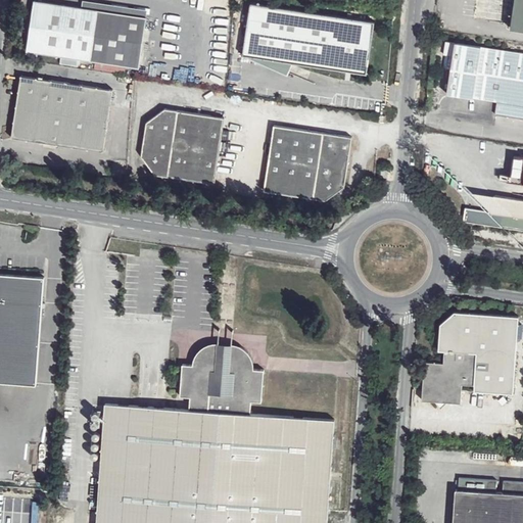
[(522,0),(517,0),(513,29),(522,30),(522,0)]
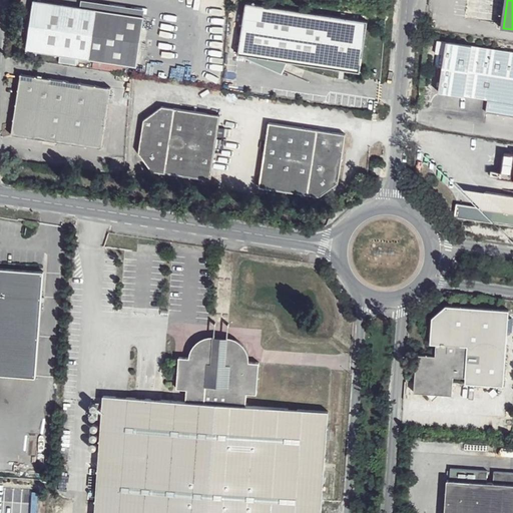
[(34,1),(26,51),(90,60),(97,10),(34,1)]
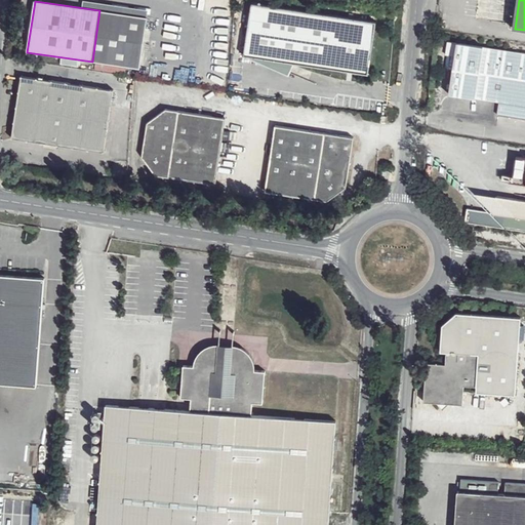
[(367,74),(375,23),(252,3),(244,54),(293,63),(367,74)]
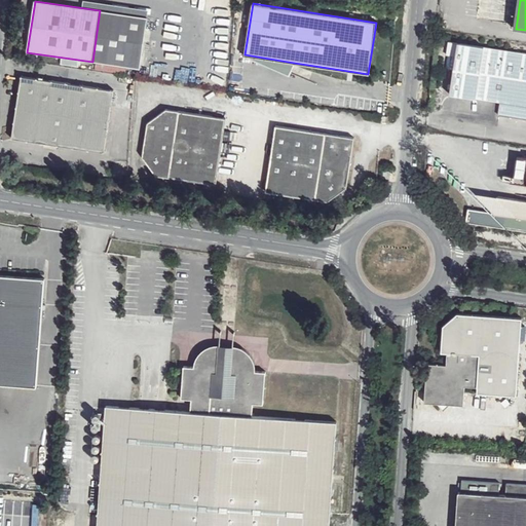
[(149,17),(100,10),(92,62),(141,69),(149,17)]
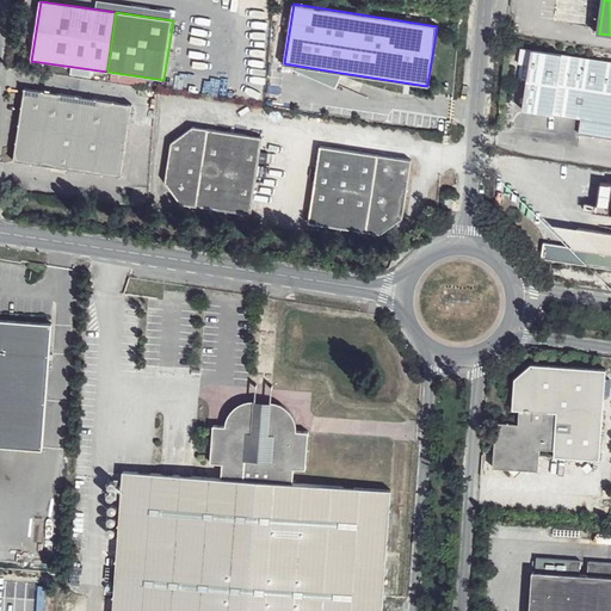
[(610,119),(610,62),(523,49),(520,63),(529,66),(524,110),(610,119)]
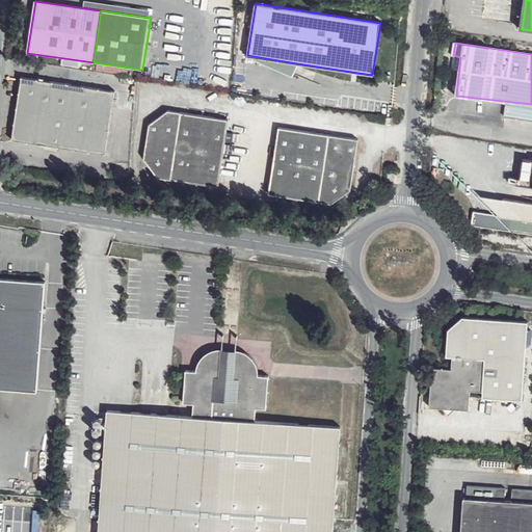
[(297,63),(247,55),(292,76),(297,63)]
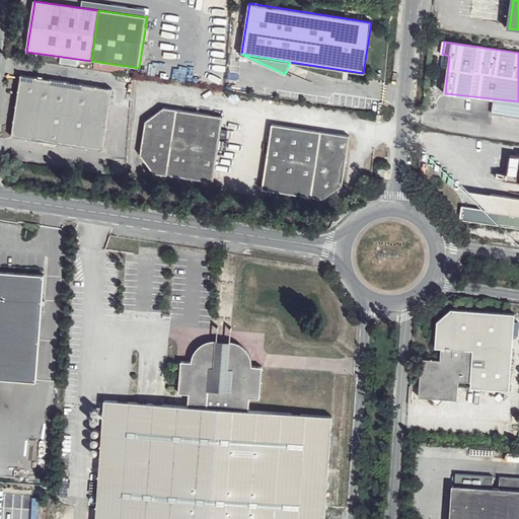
[(21,76),(12,137),(103,151),(113,89),(21,76)]
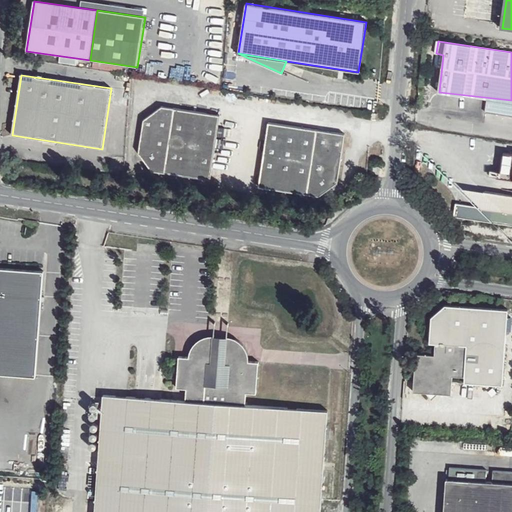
[(511,100),(439,92),(486,99),(484,112),(511,116),(511,100)]
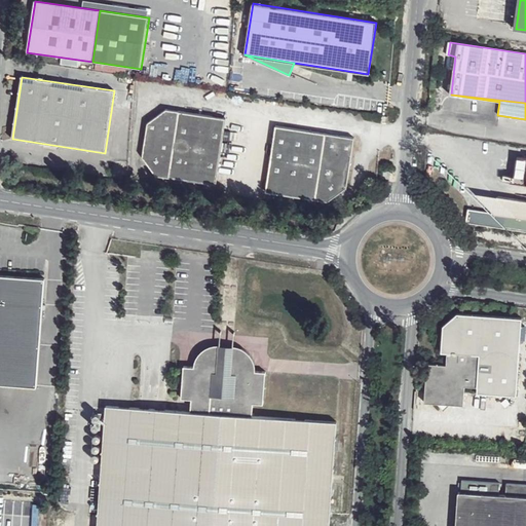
[(165,110),(153,119),(150,167),(155,176),(215,184),(225,118),(165,110)]
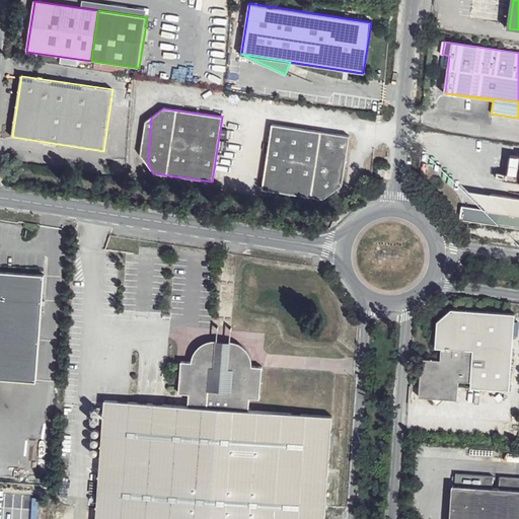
[(148,165),(151,118),(145,123),(140,155),(148,165)]
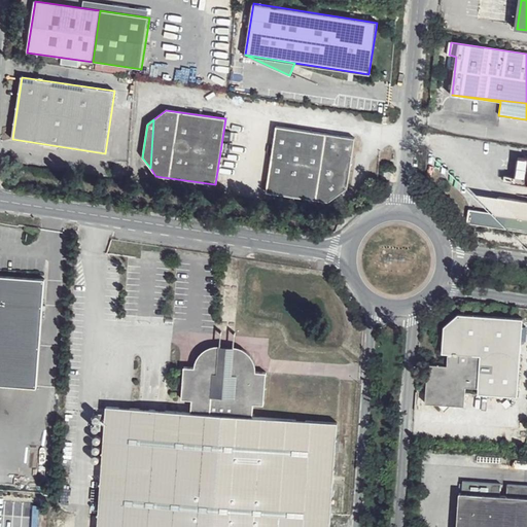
[(319,202),(329,135),(277,127),(268,194),(319,202)]
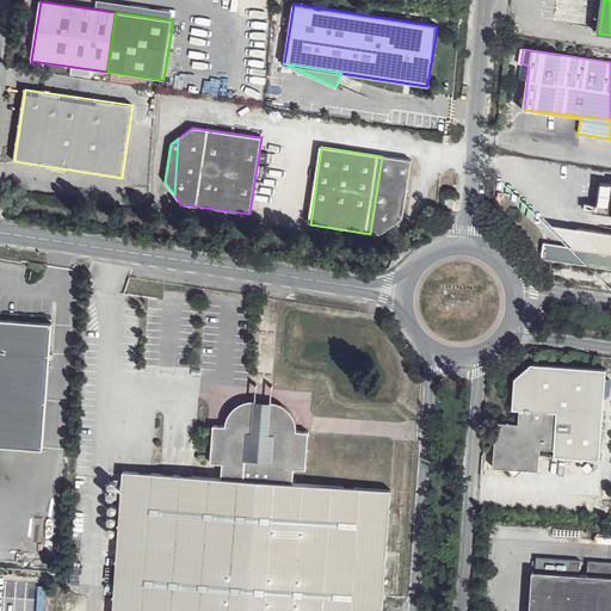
[(412,161),(382,156),(370,234),(382,234),(403,218),(412,161)]
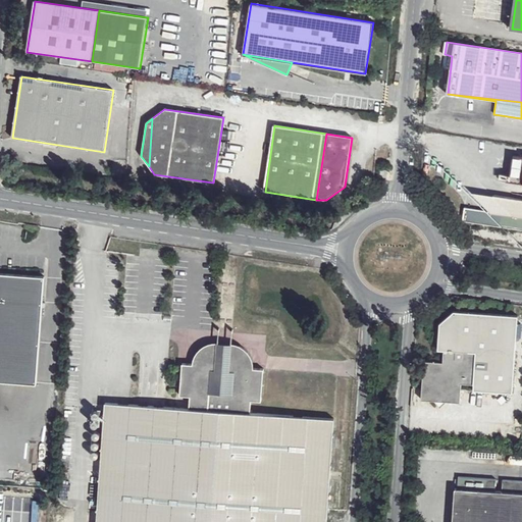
[(521,156),(512,155),(508,179),(521,181),(521,156)]
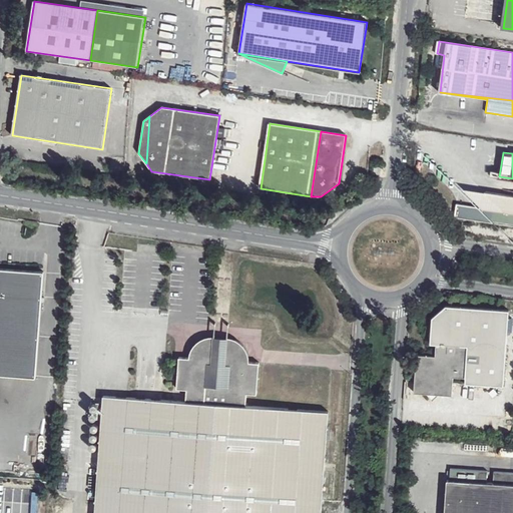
[(512,209),(459,201),(454,200),(451,214),(512,223),(512,209)]
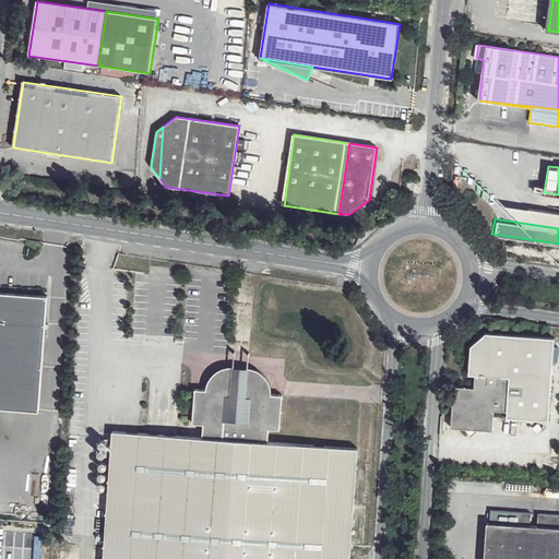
[(0,292),(0,407),(37,411),(46,295),(0,292)]
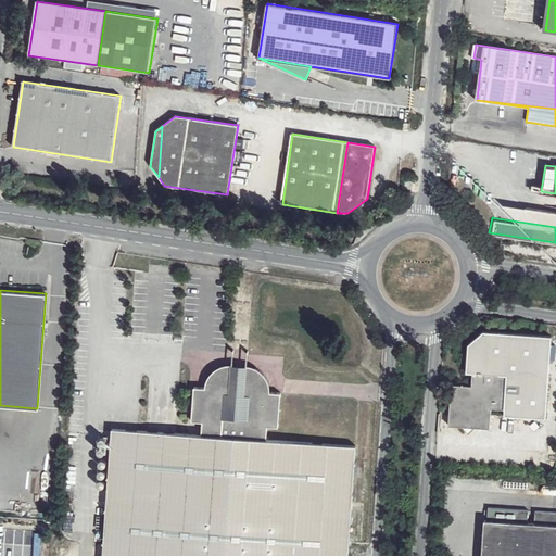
[(462,427),(476,428),(489,428),(490,408),(504,409),(503,415),(545,417),(551,336),(483,331),(468,345),(466,373),(471,374),(471,387),(451,384),(447,426),(462,427)]
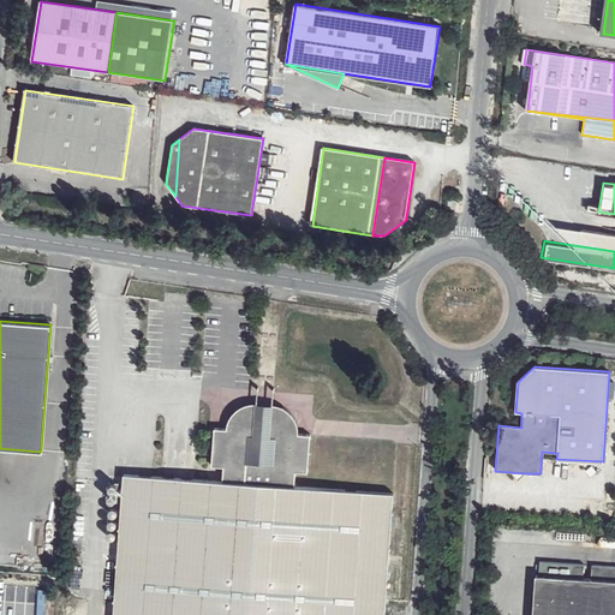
[(221,482),(123,475),(111,614),(383,614),(393,496),(292,488),(294,473),(308,475),(310,439),(297,436),(297,430),(294,423),(288,417),(282,411),(276,407),(262,404),(248,406),(234,413),(227,423),(225,431),(214,430),(210,466),(222,467),(221,482)]
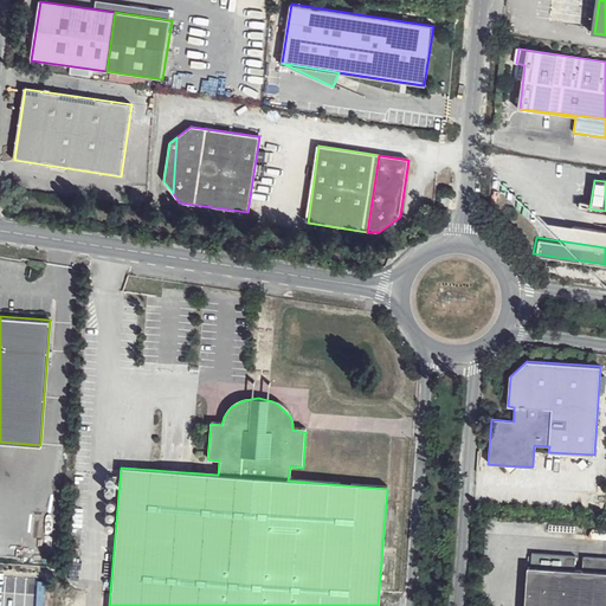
[(510,476),(519,466),(503,465),(510,476)]
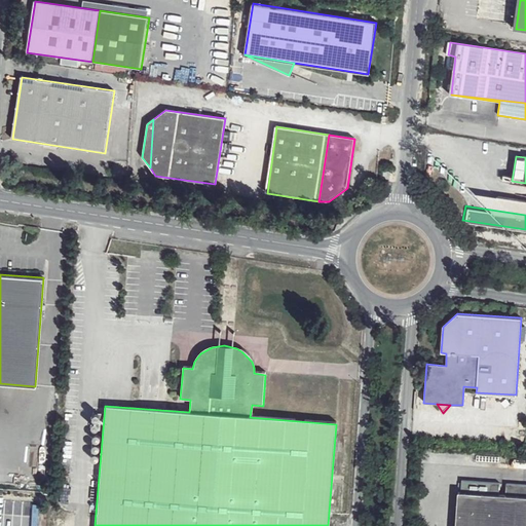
[(455,525),(525,525),(525,486),(508,485),(506,496),(458,493),(455,525)]
